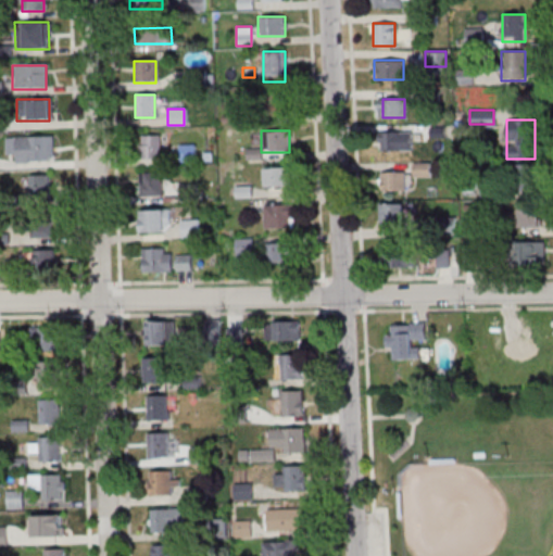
[(401,131),(379,131),(379,150),(401,150),(401,131)]
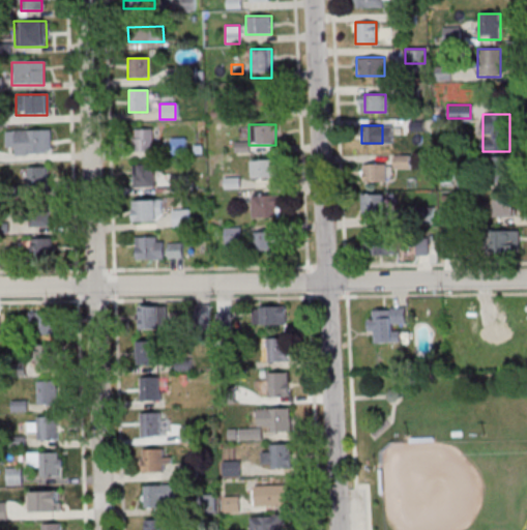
[(133,151),(151,151),(151,128),(133,128),(133,151)]
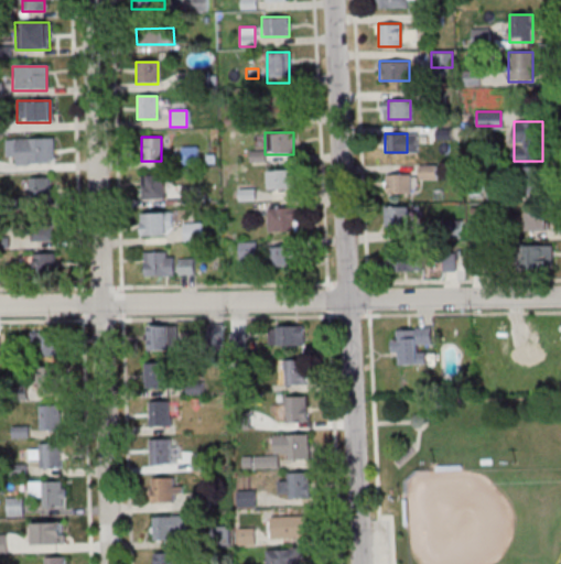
[(13,165),(52,165),(52,139),(4,139),(4,159),(13,159),(13,165)]
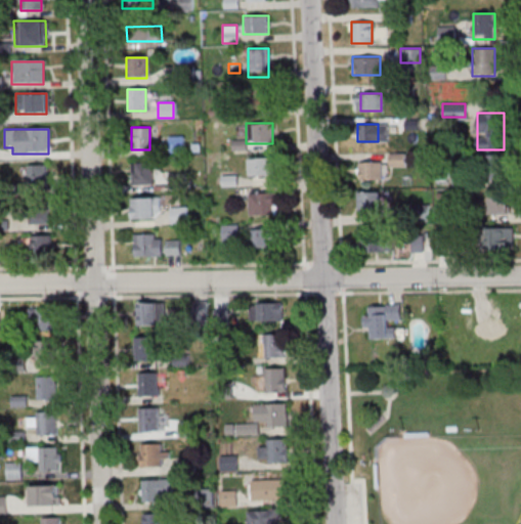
[(502,179),(502,155),(484,155),(485,180),(502,179)]
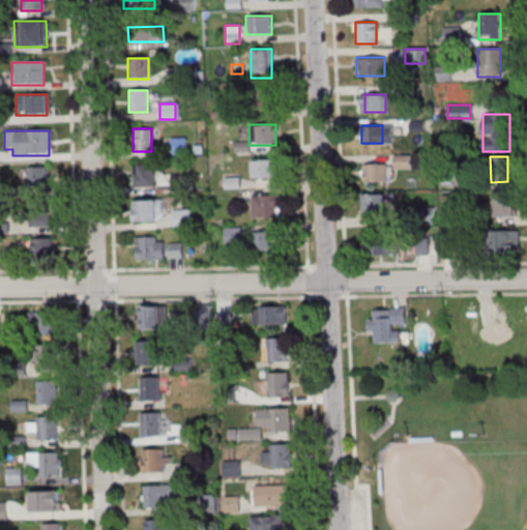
[(251,178),(276,178),(276,158),(251,158),(251,178)]
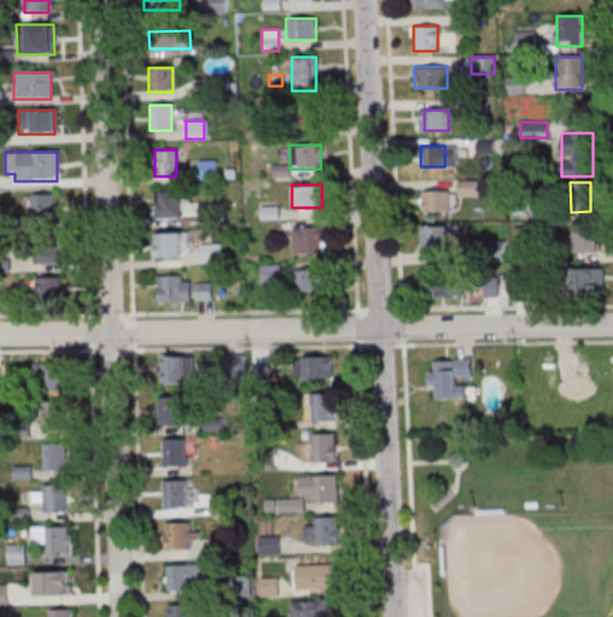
[(447,189),(419,189),(419,211),(447,211),(447,189)]
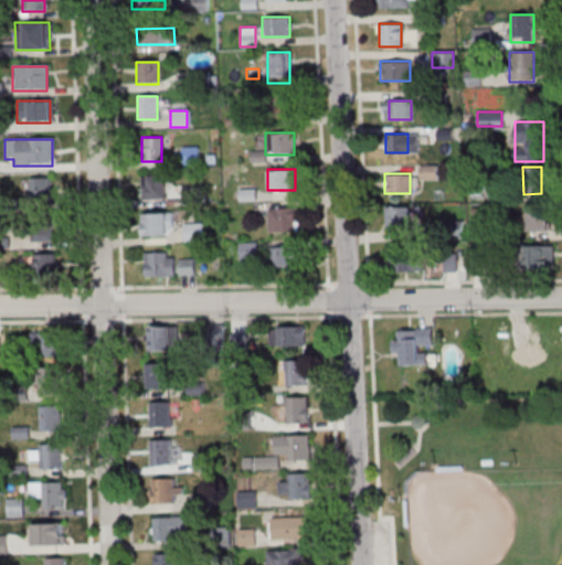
[(140,199),(163,199),(163,174),(140,174),(140,199)]
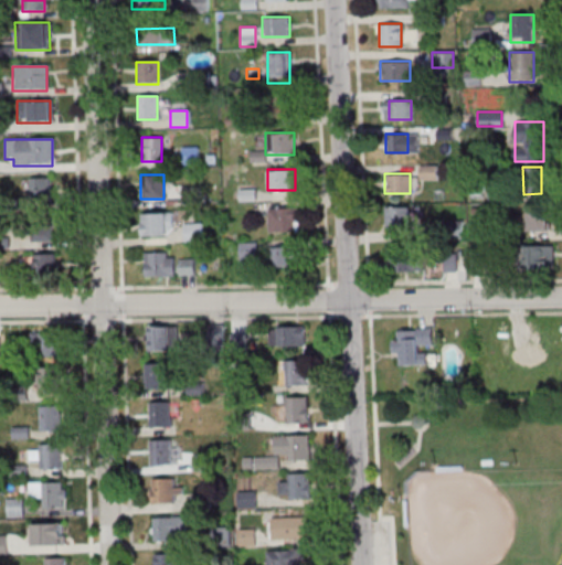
[(28,178),(28,202),(49,202),(49,178),(28,178)]
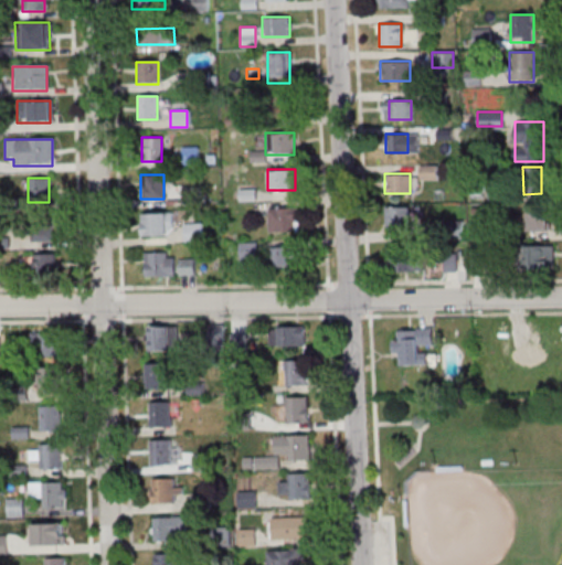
[(409,230),(409,206),(385,206),(385,228),(409,230)]
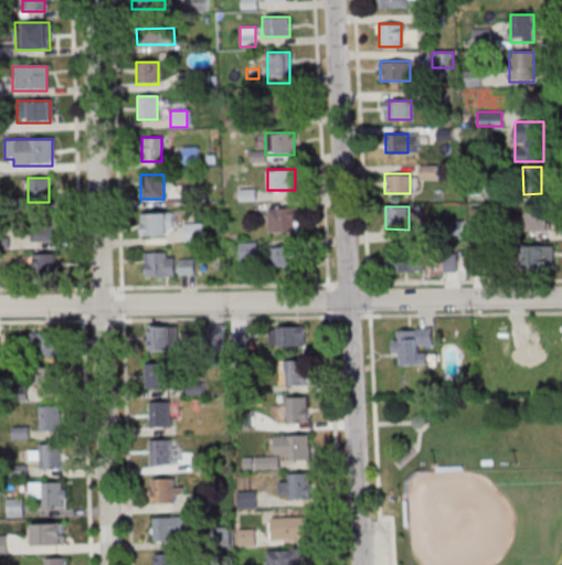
[(267,232),(297,232),(297,208),(267,208),(267,232)]
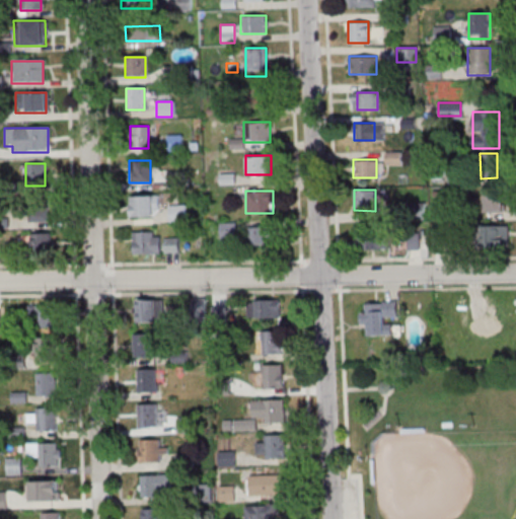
[(502,212),(502,195),(483,195),(483,212),(502,212)]
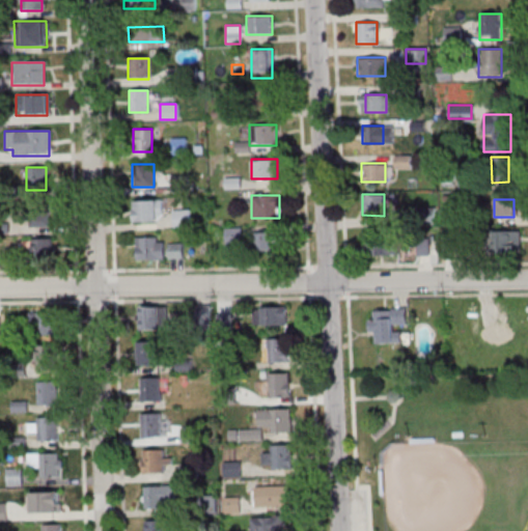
[(133,200),(133,221),(161,221),(161,200),(133,200)]
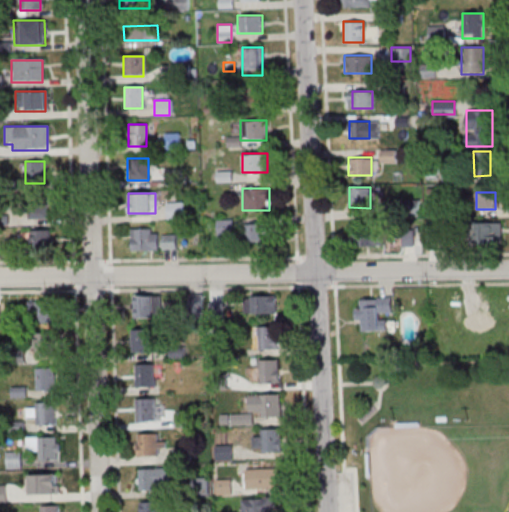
[(47,218),(47,201),(26,201),(26,218),(47,218)]
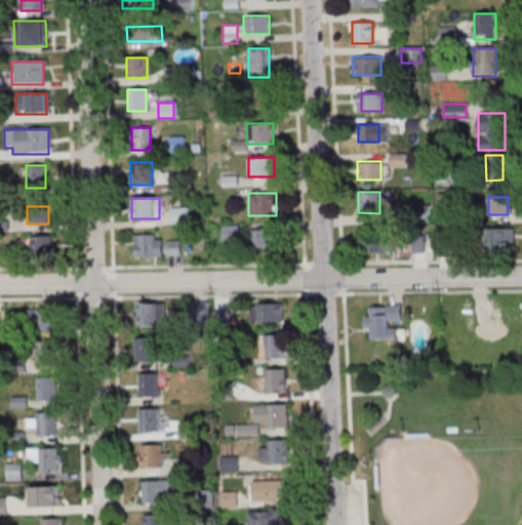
[(237,226),(221,226),(221,241),(237,241),(237,226)]
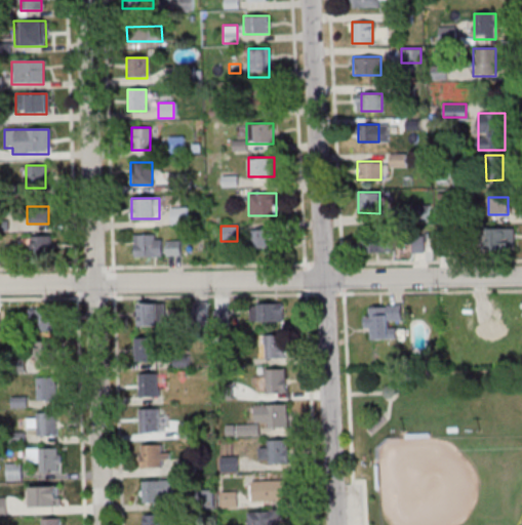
[(514,249),(514,228),(485,228),(485,249),(514,249)]
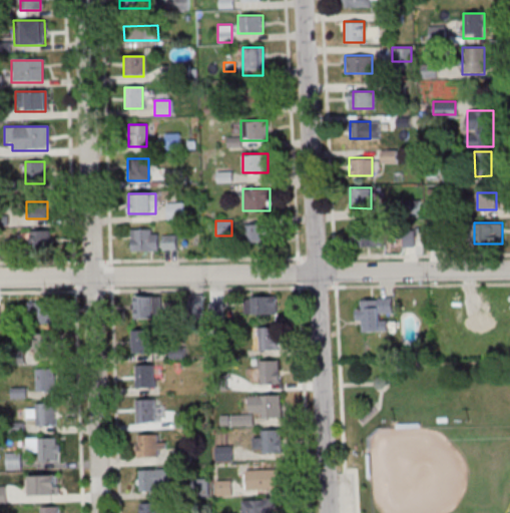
[(266,223),(245,223),(245,241),(266,241),(266,223)]
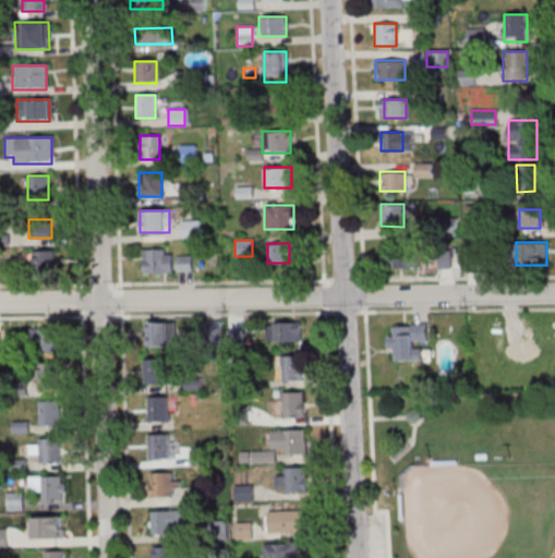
[(384,268),(417,268),(417,247),(384,247),(384,268)]
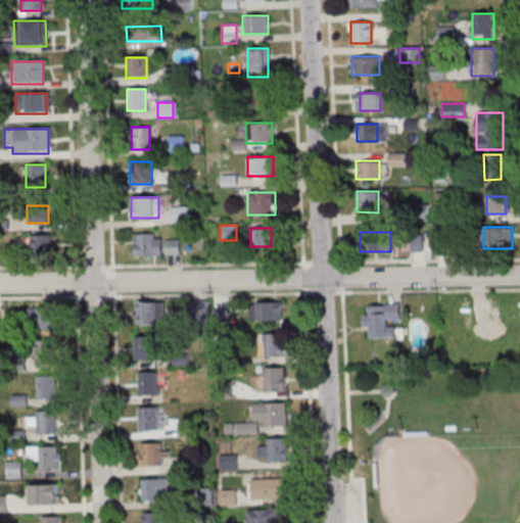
[(160,233),(133,233),(133,255),(160,255),(160,233)]
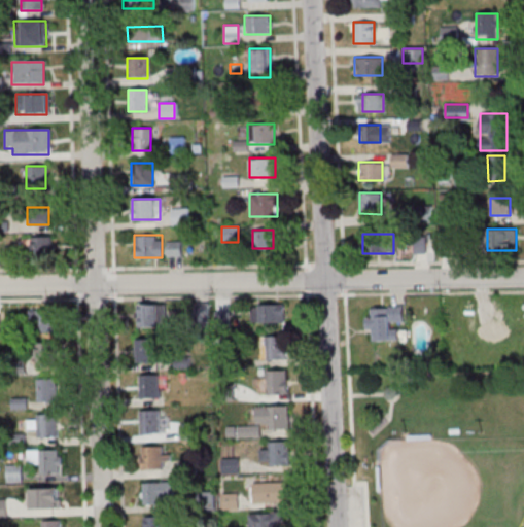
[(49,237),(30,237),(30,257),(49,257),(49,237)]
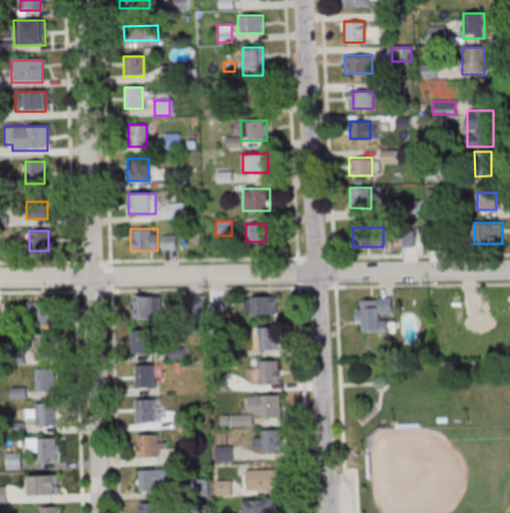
[(413,243),(410,234),(401,237),(405,246),(413,243)]
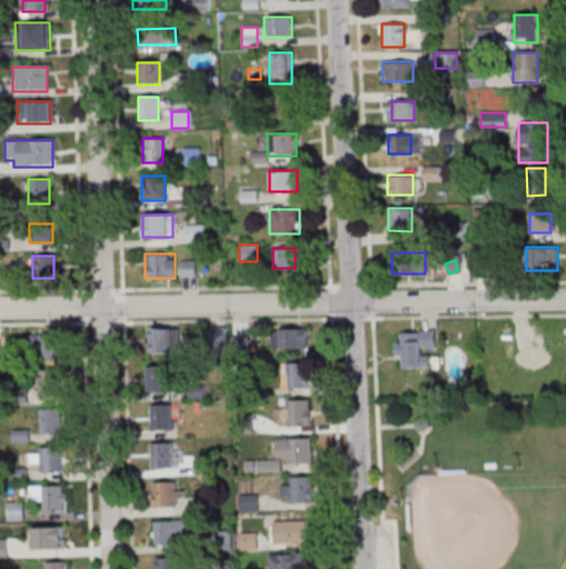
[(179,261),(179,277),(194,277),(194,261),(179,261)]
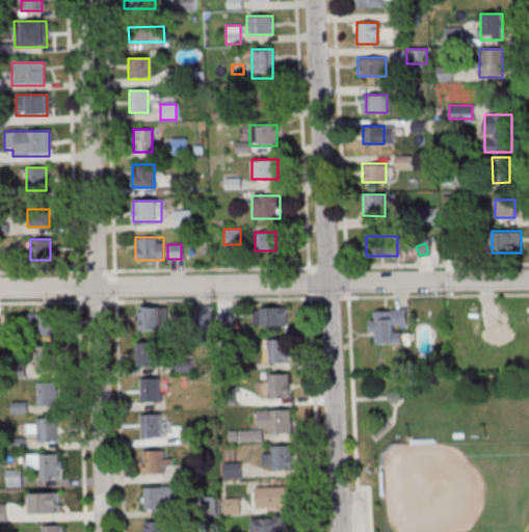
[(166,329),(166,306),(137,306),(137,329),(166,329)]
